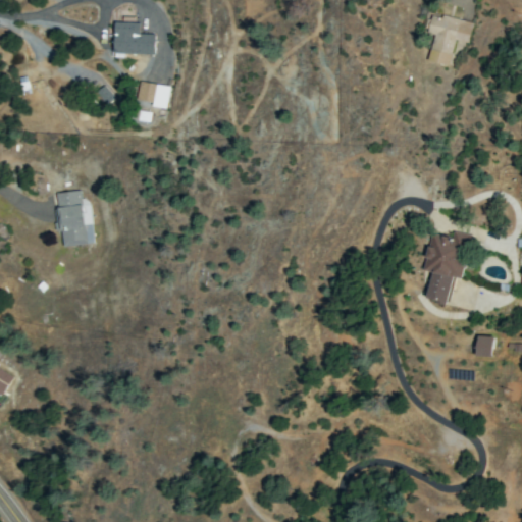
[(427,61),(449,66),(455,40),(467,43),(471,22),(432,13),(427,34),(433,36),(427,61)]
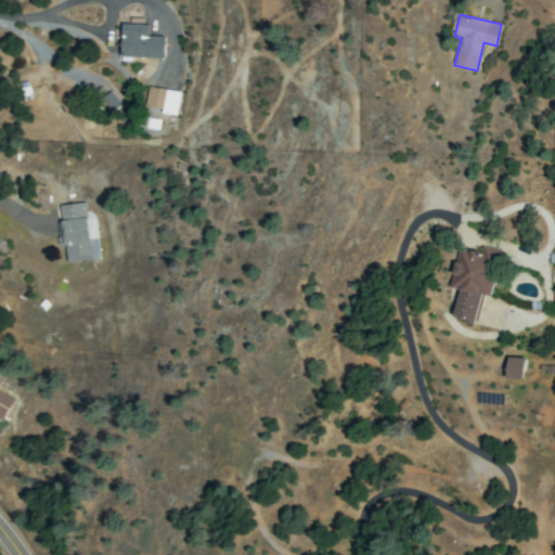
[(163,57),(164,36),(149,36),(149,24),(123,24),(121,56),(163,57)]
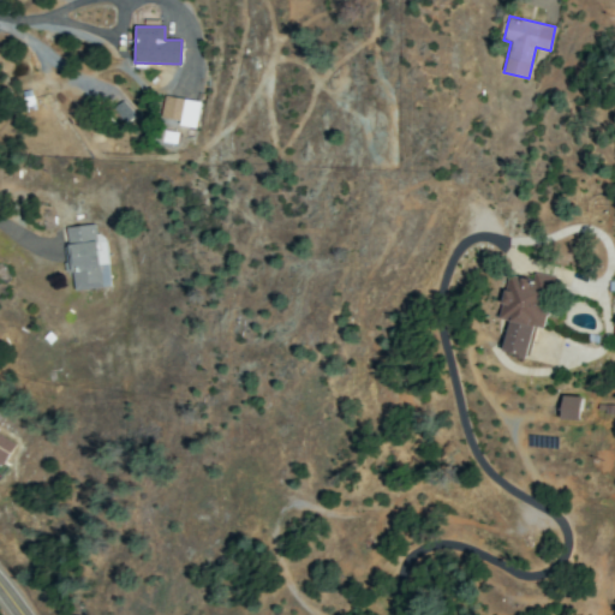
[(199,102),(165,96),(161,120),(196,125),(199,102)]
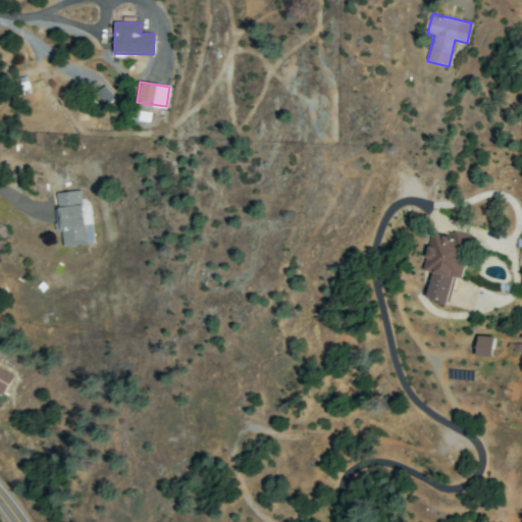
[(53,193),(58,231),(61,231),(63,247),(93,244),(91,224),(83,225),(79,191),(53,193)]
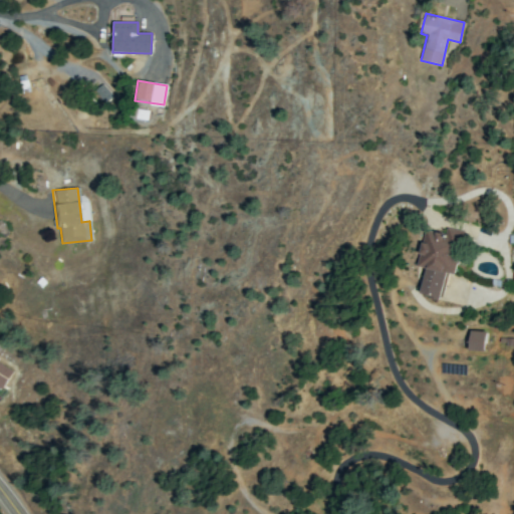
[(425,230),(418,267),(425,268),(420,294),(442,299),(447,273),(454,274),(463,231),(446,228),(445,234),(425,230)]
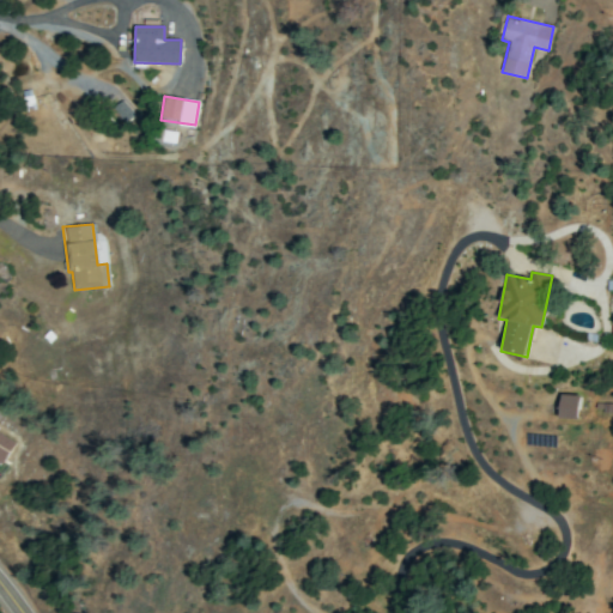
[(578,419),(580,395),(560,395),(559,418),(578,419)]
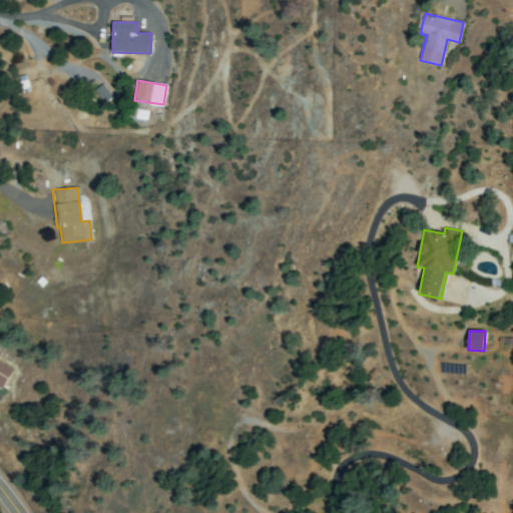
[(12,368),(0,362),(0,385),(3,387),(12,368)]
